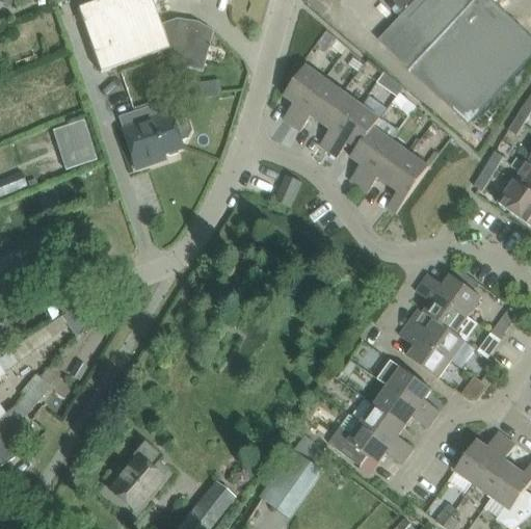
[(159,22),(155,10),(150,0),(94,0),(76,6),(99,71),(167,47),(159,22)]
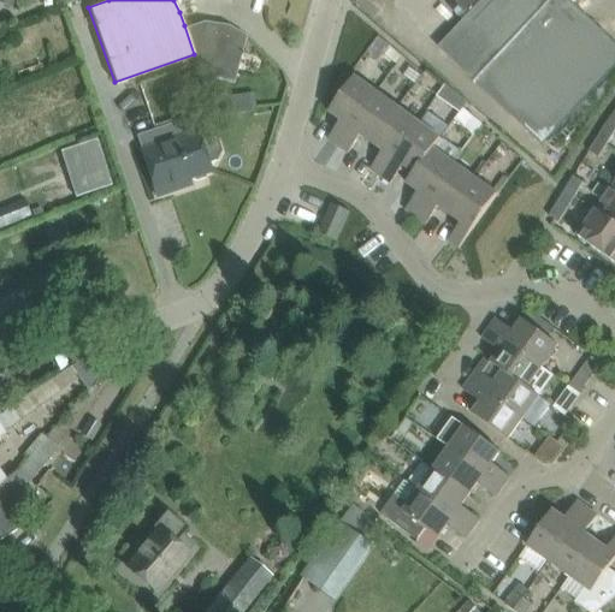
[(451,0),(459,7),(455,11),(459,15),(462,10),(467,15),(438,45),(542,141),(614,63),(614,40),(572,0),(451,0)]
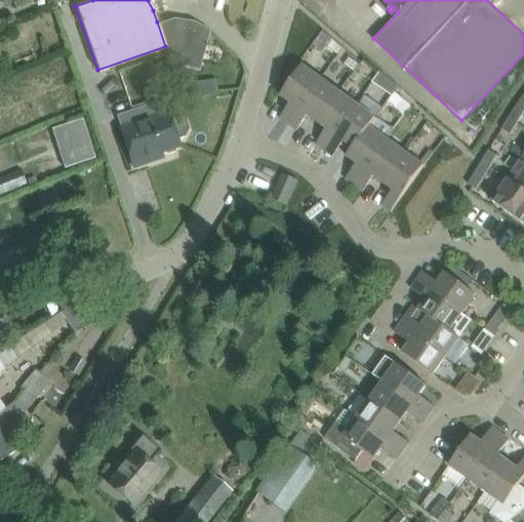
[(173,16),(157,22),(165,46),(202,55),(209,29),(194,19),(173,16)]
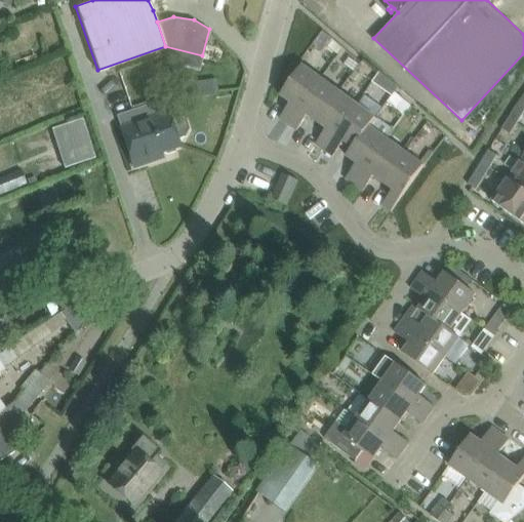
[(326,42),(332,35),(322,26),(311,41),(321,49),(326,42)]
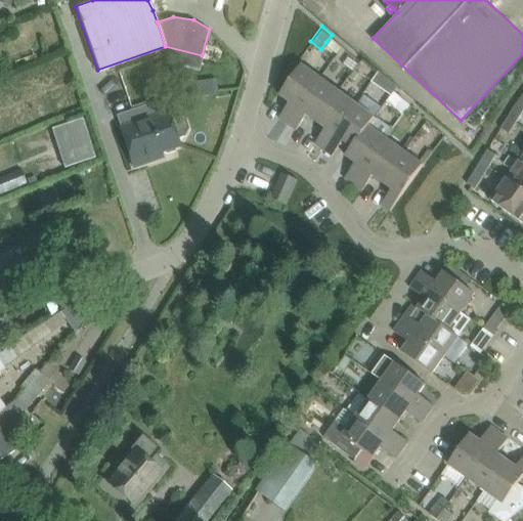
[(332,35),(325,42),(336,50),(342,43),(332,35)]
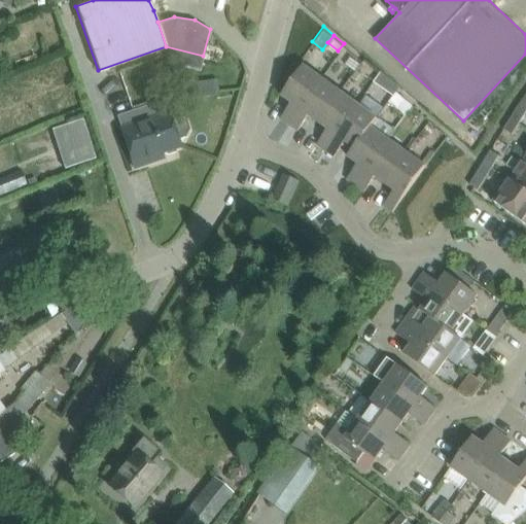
[(280,115),(288,121),(320,76),(303,63),(281,94),(291,101),(280,115)]
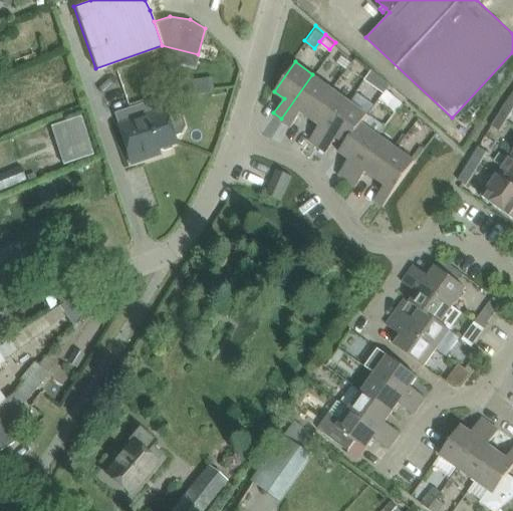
[(345,68),(341,73),(345,76),(350,70),(346,67),(345,68)]
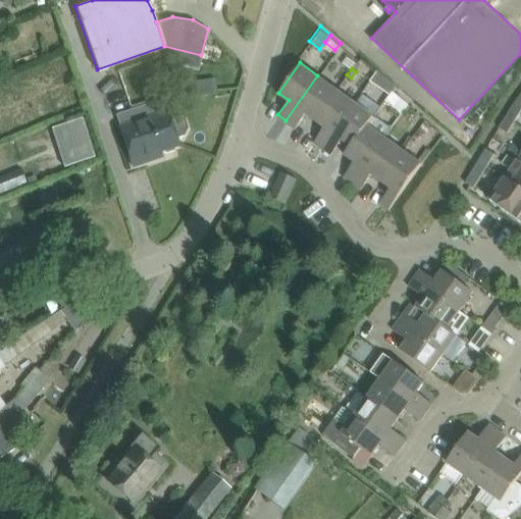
[(375,70),(371,76),(369,79),(388,93),(395,84),(375,70)]
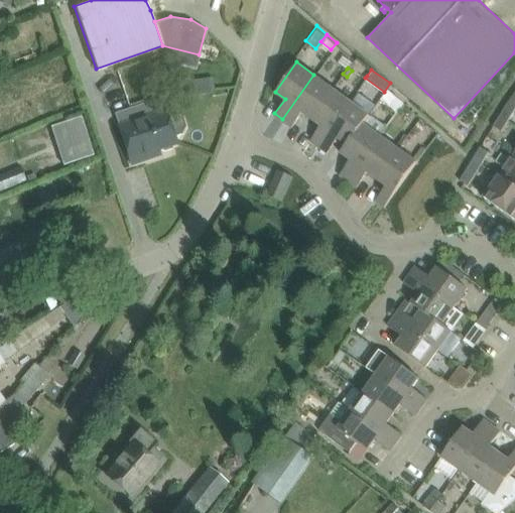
[(186,75),(182,89),(206,96),(210,82),(186,75)]
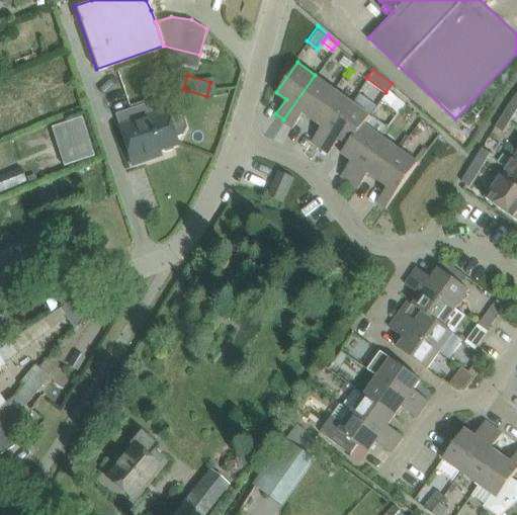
[(315,75),(283,119),(291,125),(303,110),(312,117),(333,88),(315,75)]
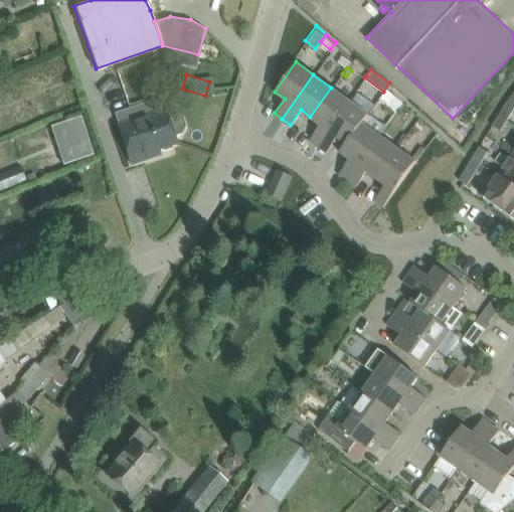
[(331,88),(310,117),(320,124),(309,139),(318,145),(349,101),(331,88)]
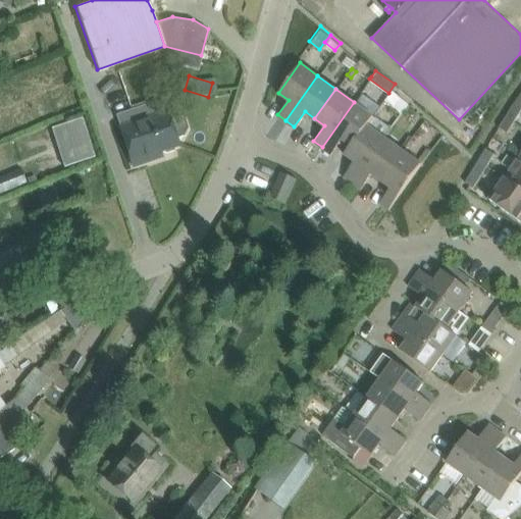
[(512,103),(506,113),(514,119),(520,108),(520,107),(520,92),(512,103)]
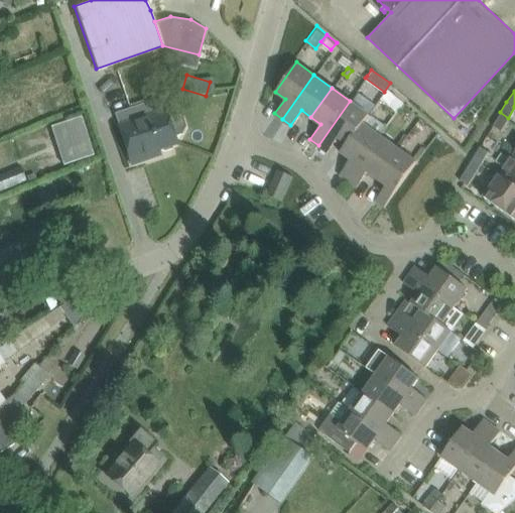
[(383,103),(396,112),(403,101),(390,93),(383,103)]
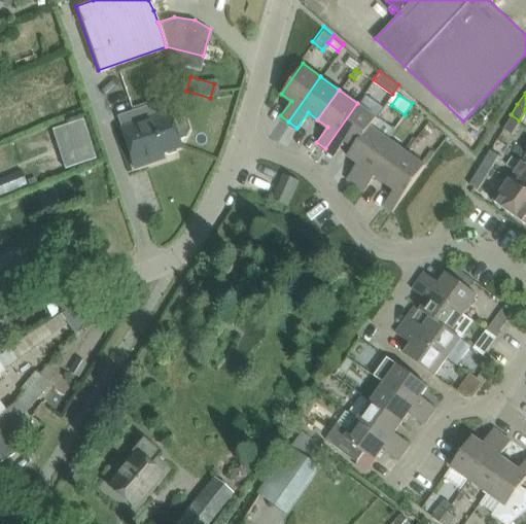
[(166,109),(162,98),(116,113),(134,166),(150,160),(148,154),(178,144),(176,138),(184,135),(187,127),(184,118),(177,115),(171,117),(168,108),(166,109)]
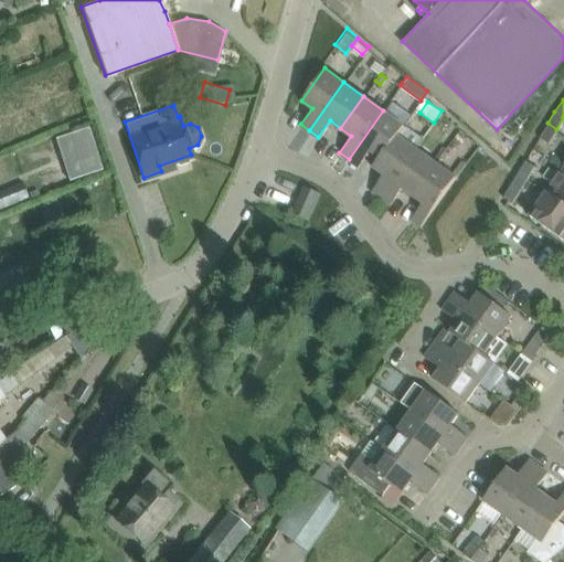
[(383,110),(349,159),(358,166),(370,149),(379,156),(380,156),(396,134),(403,125),(383,110)]
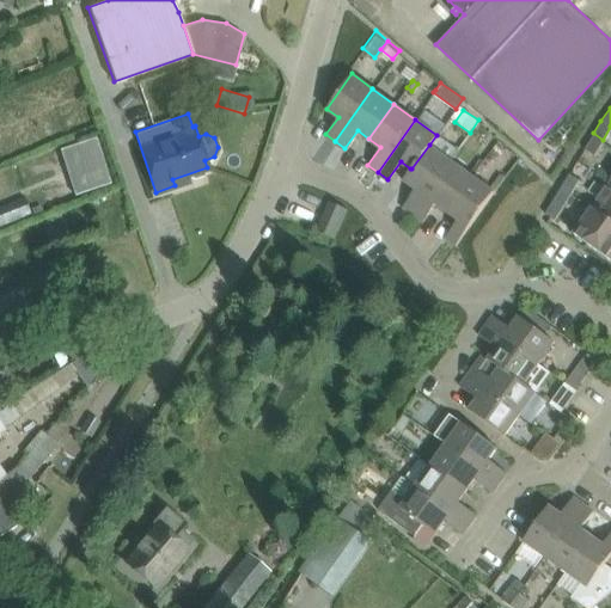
[(513,148),(490,146),(492,134),(475,133),(474,143),(488,145),(484,176),(511,178),(513,148)]
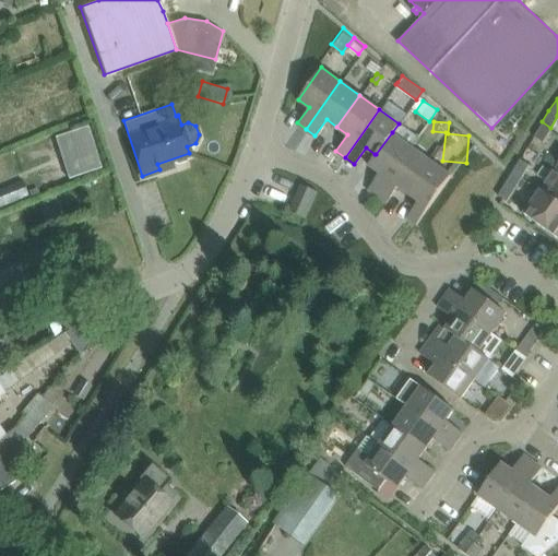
[(542,121),(534,134),(543,140),(550,128),(542,121)]
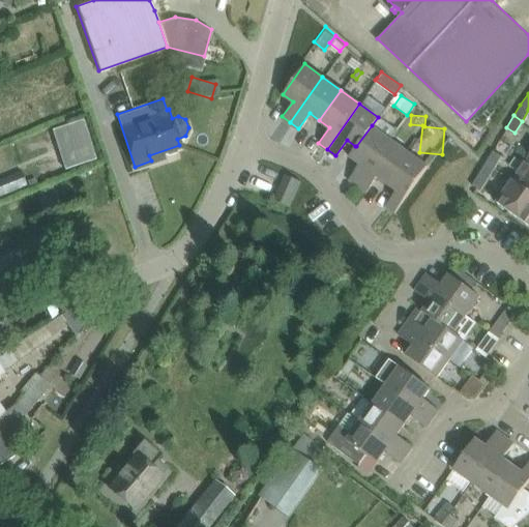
[(356,146),(355,146),(349,155),(359,163),(349,178),(357,183),(389,138),(372,125),(356,146)]
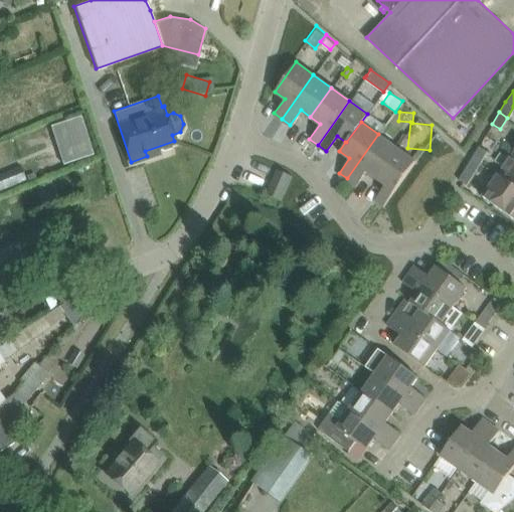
[(378,134),(347,178),(355,185),(366,170),(375,176),(396,147),(378,134)]
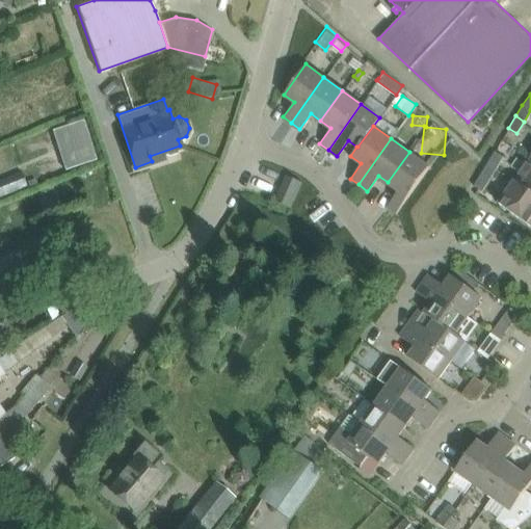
[(495,150),(487,160),(496,166),(503,155),(495,150)]
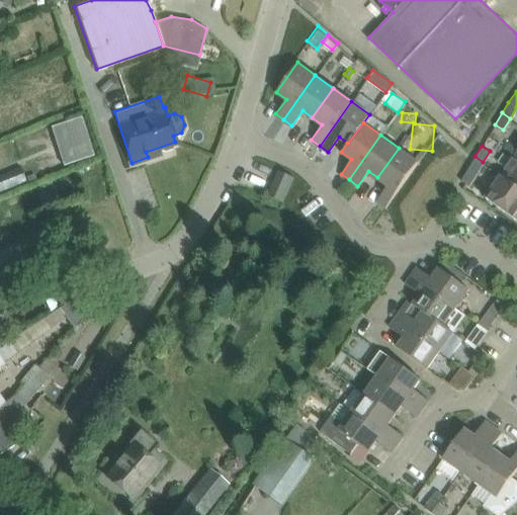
[(399,148),(377,177),(386,184),(376,199),(384,205),(417,161),(399,148)]
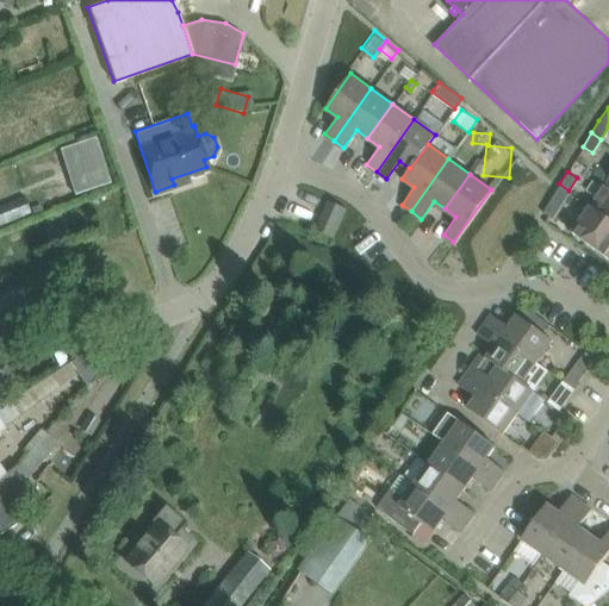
[(608,181),(607,180),(589,205),(608,218),(608,181)]
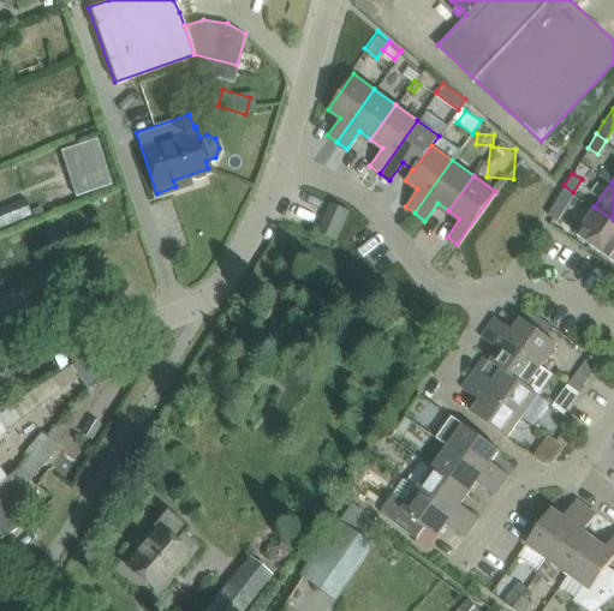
[(564,185),(555,198),(565,205),(573,192),(564,185)]
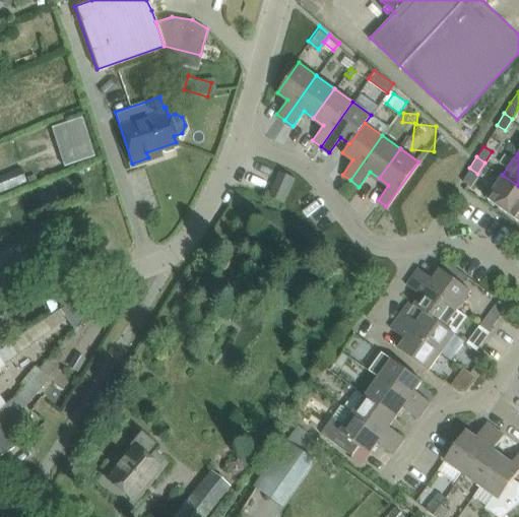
[(470,185),(477,174),(469,168),(462,180),(470,185)]
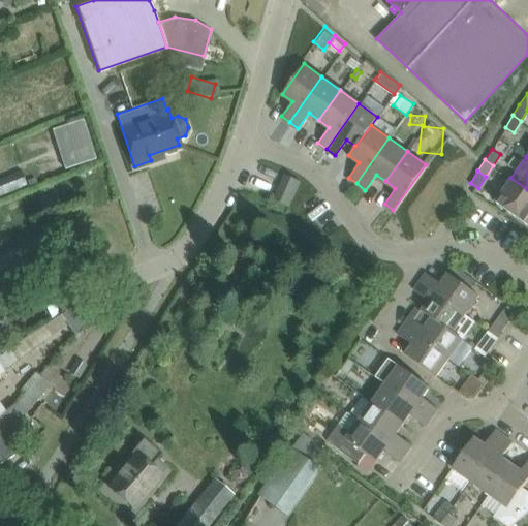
[(284,173),(273,197),(288,205),(299,179),(284,173)]
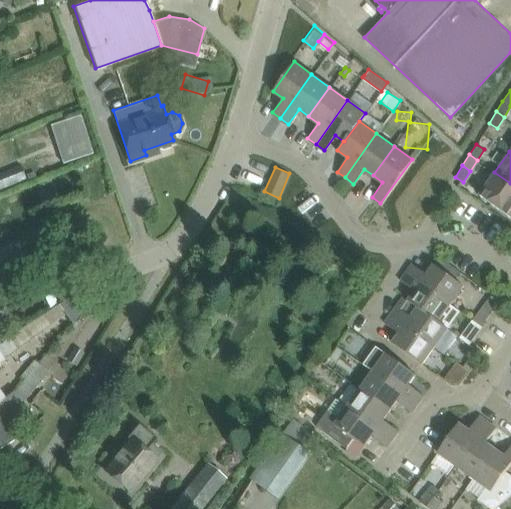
[(510,183),(494,172),(479,194),(510,216),(510,183)]
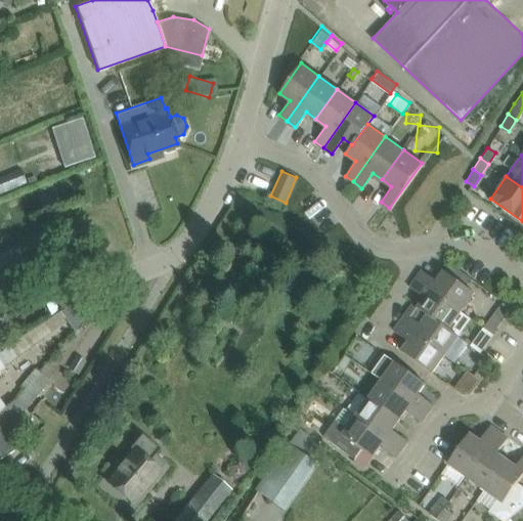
[(422,268),(416,277),(461,309),(474,291),(444,269),(437,279),(422,268)]
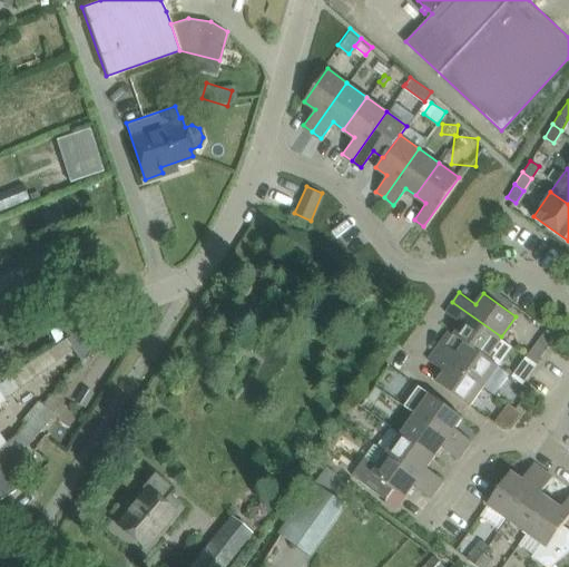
[(452,302),(445,311),(462,323),(454,333),(498,364),(488,355),(501,336),(452,302)]
